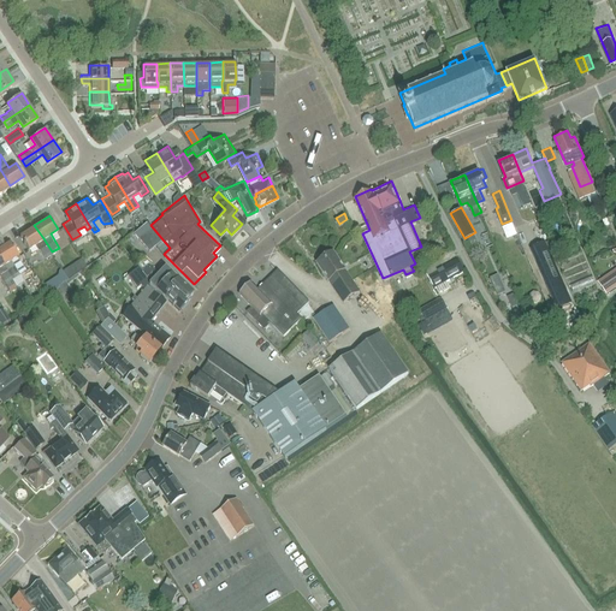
[(150,225),(148,220),(147,221),(146,220),(134,230),(138,235),(149,248),(155,243),(164,254),(170,248),(150,225)]
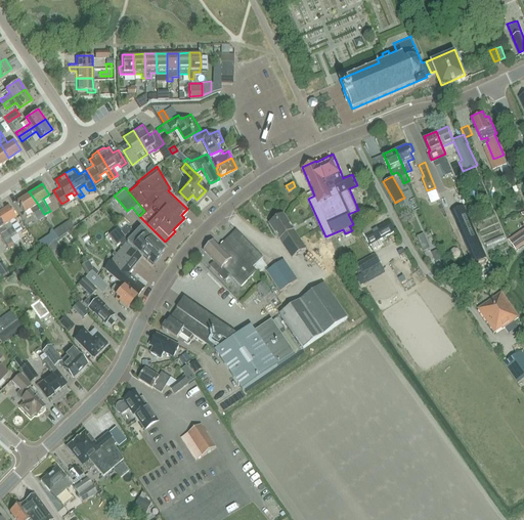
[(38,218),(44,214),(37,203),(29,191),(16,200),(25,211),(31,207),(38,218)]
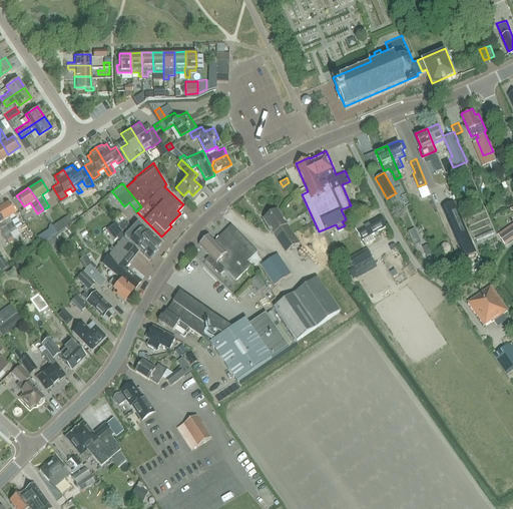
[(462,209),(457,198),(442,204),(464,255),(476,249),(459,210),(462,209)]
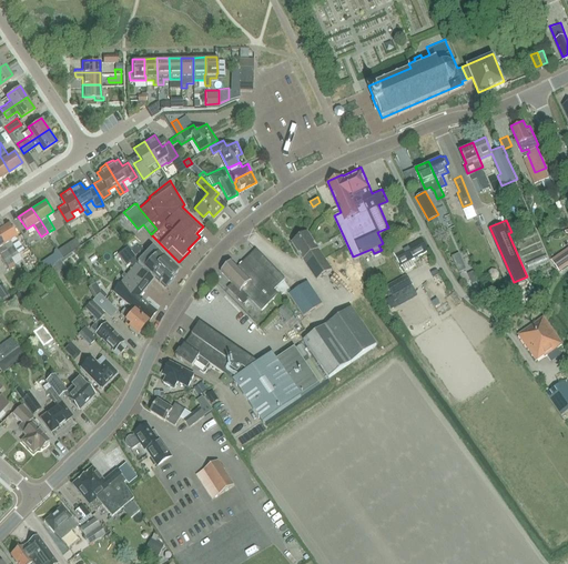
[(10,238),(17,234),(9,222),(0,227),(0,237),(3,242),(7,247),(12,255),(19,251),(10,238)]
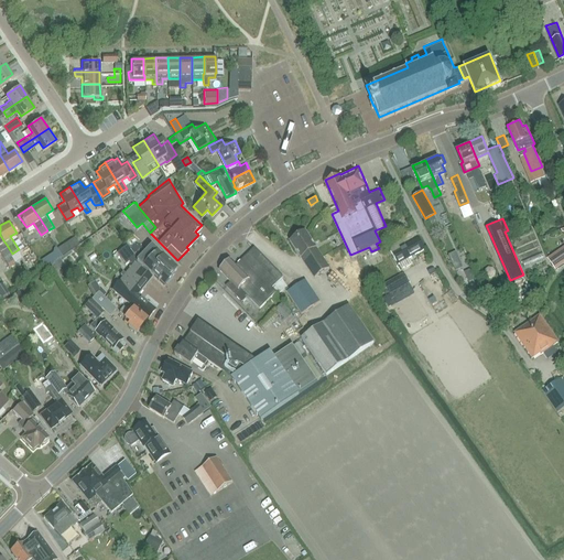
[(314,275),(329,265),(305,228),(290,239),(314,275)]
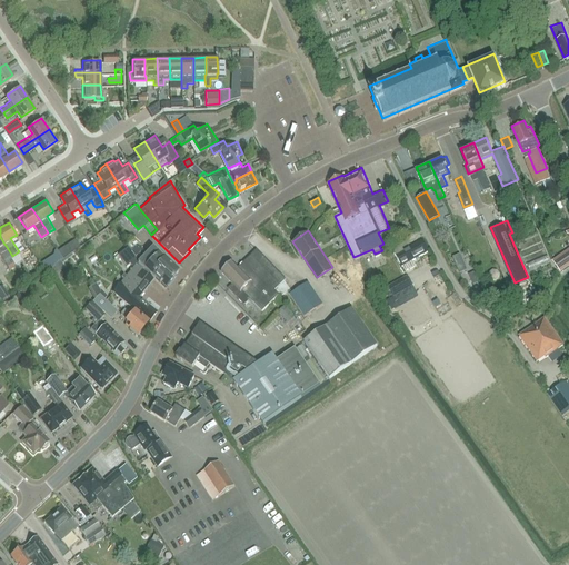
[(129,247),(138,239),(132,233),(122,240),(129,247)]
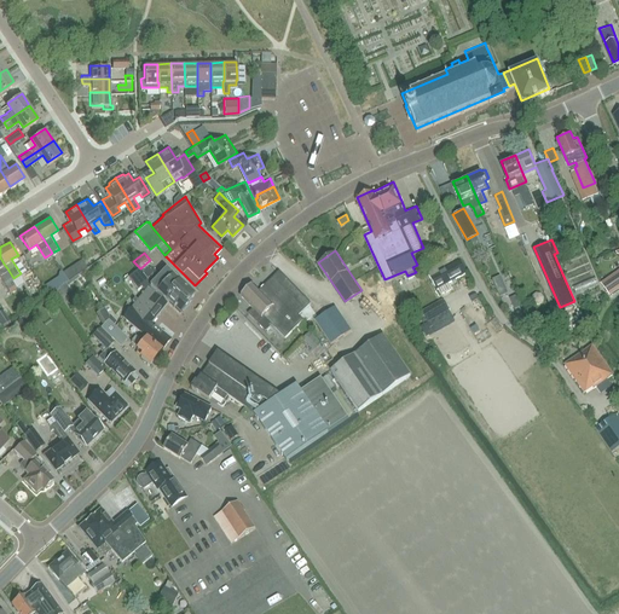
[(437,287),(466,270),(458,259),(445,266),(440,258),(426,266),(437,287)]
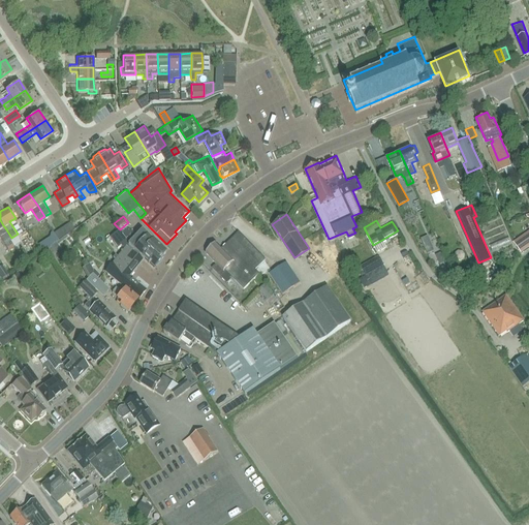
[(141,227),(136,233),(128,225),(122,232),(127,237),(128,236),(131,238),(127,242),(153,266),(154,265),(152,264),(164,249),(141,227)]
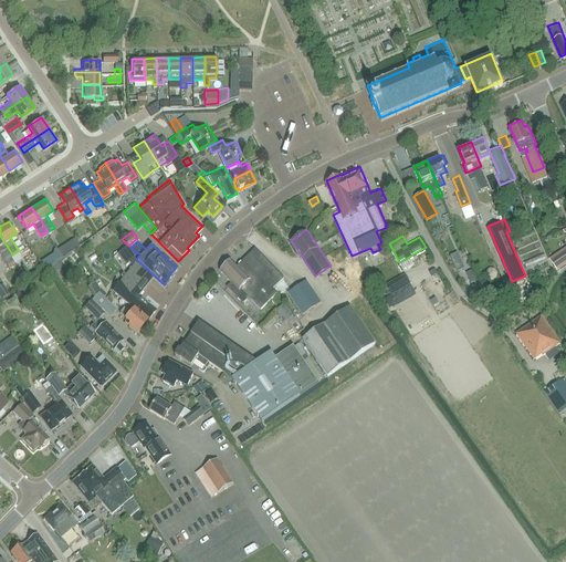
[(565,245),(549,257),(557,268),(565,261),(565,245)]
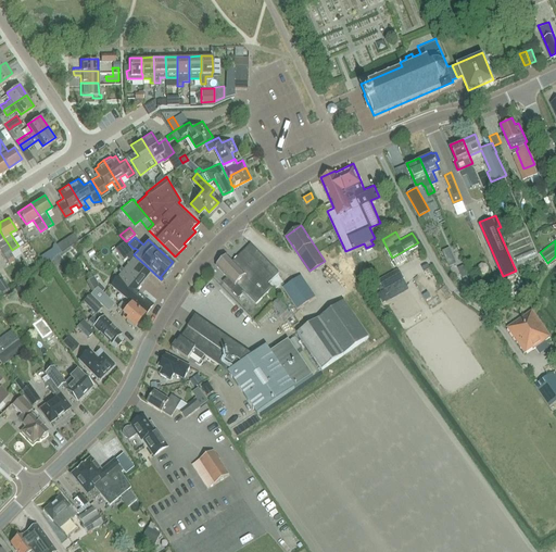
[(0,246),(5,254),(12,250),(7,241),(0,245),(0,246)]
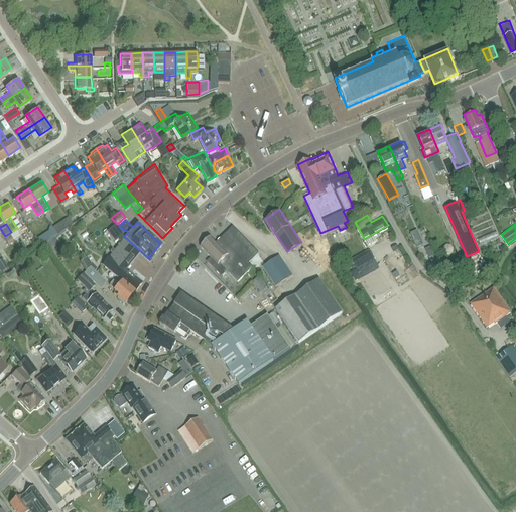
[(119,227),(111,233),(114,237),(122,231),(119,227)]
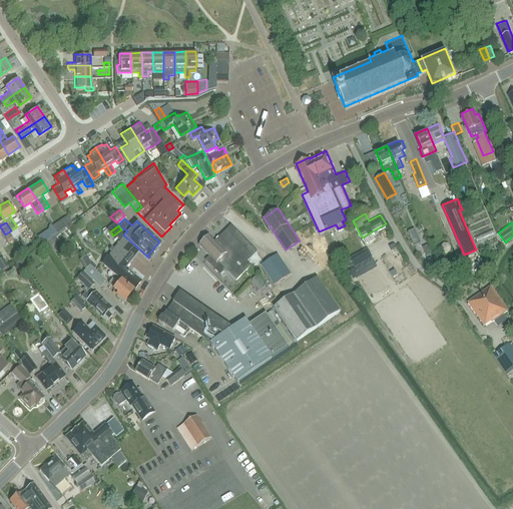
[(257,250),(258,249),(235,226),(231,231),(228,228),(216,239),(209,232),(199,242),(209,253),(205,257),(220,272),(225,267),(235,278),(251,263),(247,259),(249,257),(251,259),(260,255),(257,250)]
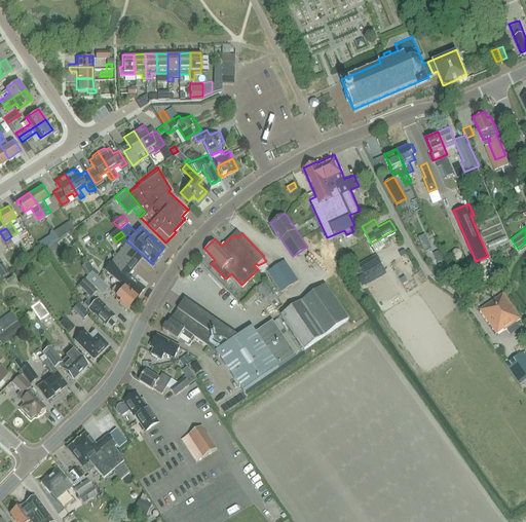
[(37,240),(41,248),(49,241),(44,235),(37,240)]
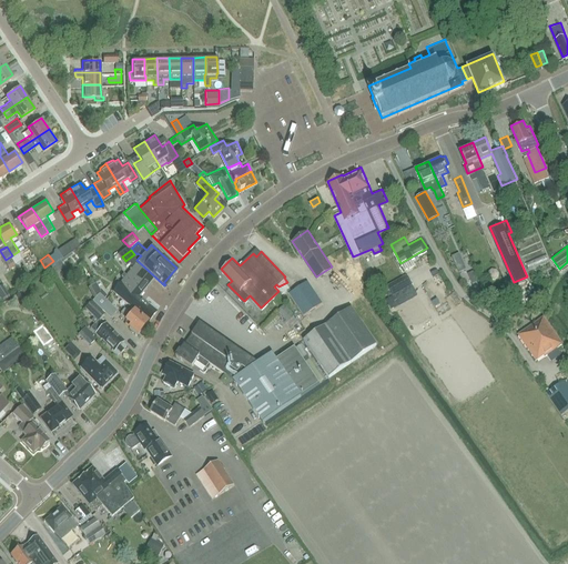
[(61,258),(53,262),(57,268),(64,262),(61,258)]
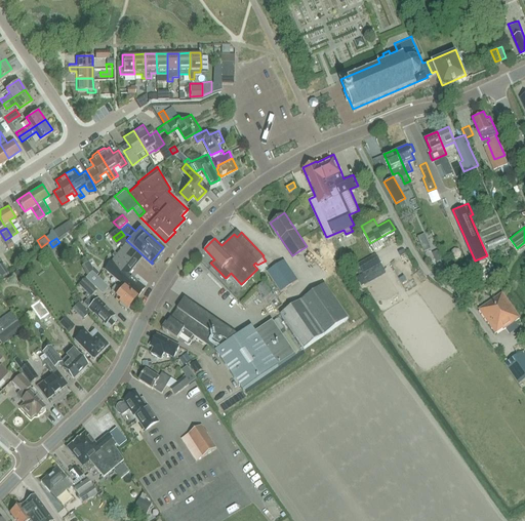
[(136,294),(144,285),(127,271),(140,255),(124,242),(104,267),(136,294)]
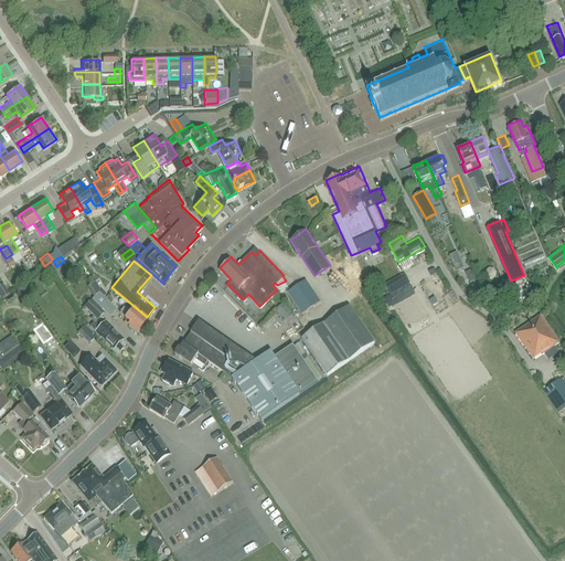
[(486,266),(484,271),(487,274),(491,275),(494,273),(496,268),(493,265),(489,264),(486,266)]
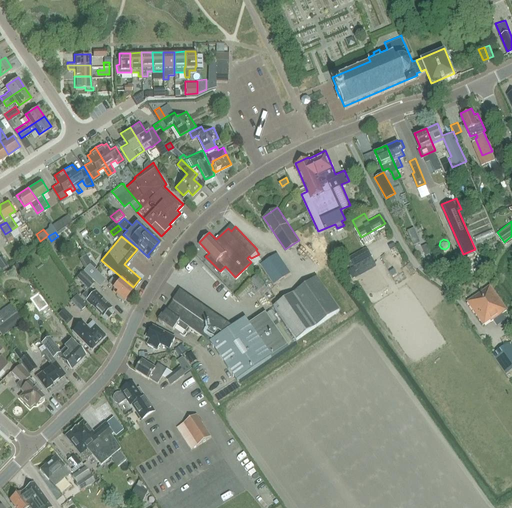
[(427,242),(422,244),(426,254),(431,251),(427,242)]
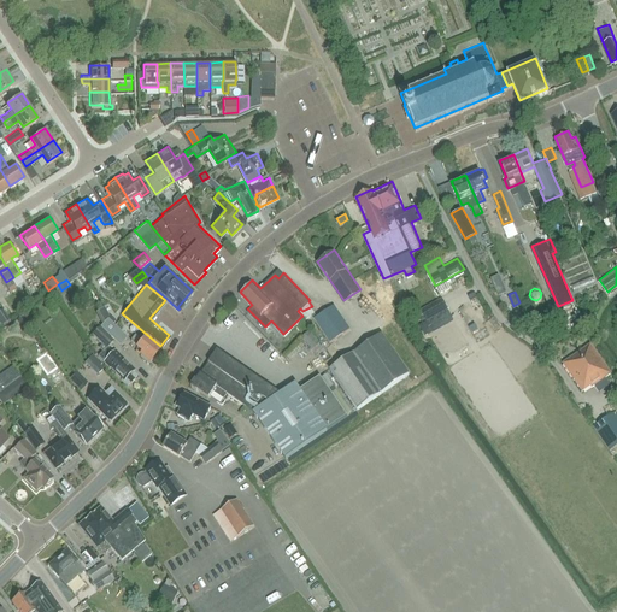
[(429,323),(451,311),(441,294),(421,306),(429,323)]
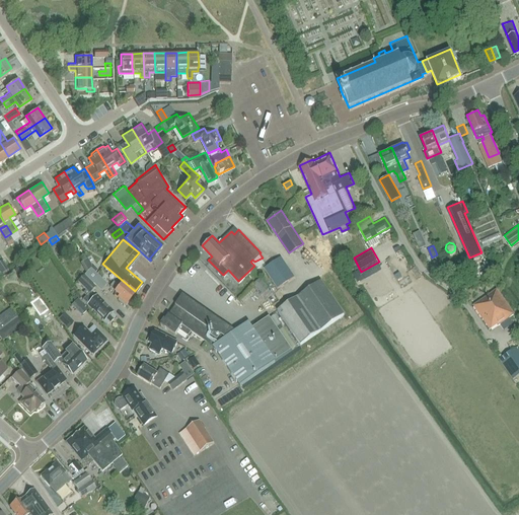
[(278,286),(294,275),(281,254),(267,264),(265,261),(263,258),(254,262),(257,266),(262,263),(278,286)]
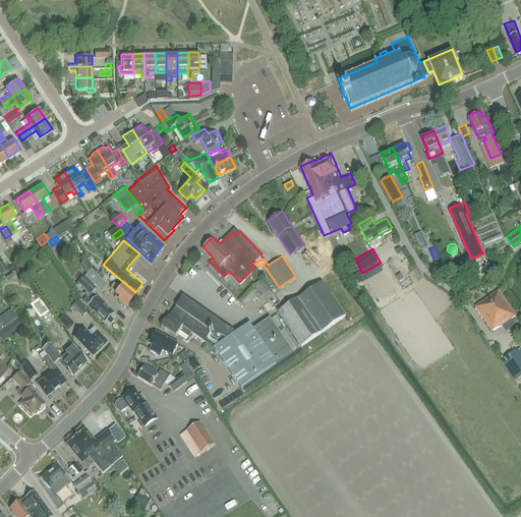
[(0,259),(0,267),(3,272),(8,268),(2,257),(0,259)]
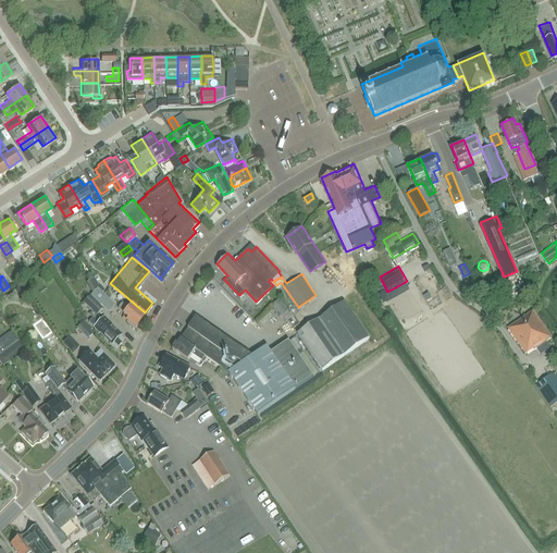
[(108,308),(114,302),(97,285),(95,289),(90,292),(108,308)]
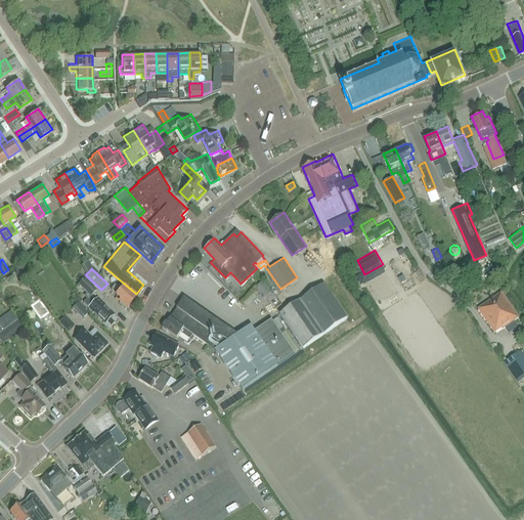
[(113,313),(114,312),(101,300),(97,296),(95,298),(90,293),(96,288),(84,275),(78,282),(86,290),(84,293),(87,296),(83,300),(107,326),(110,323),(111,323),(115,320),(114,319),(116,316),(113,313)]
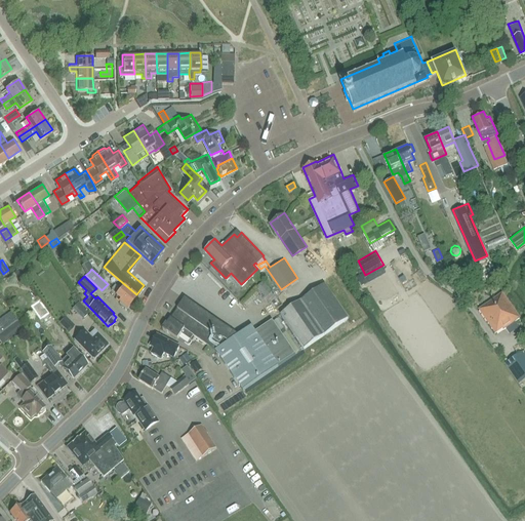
[(265,292),(270,286),(263,279),(256,284),(265,292)]
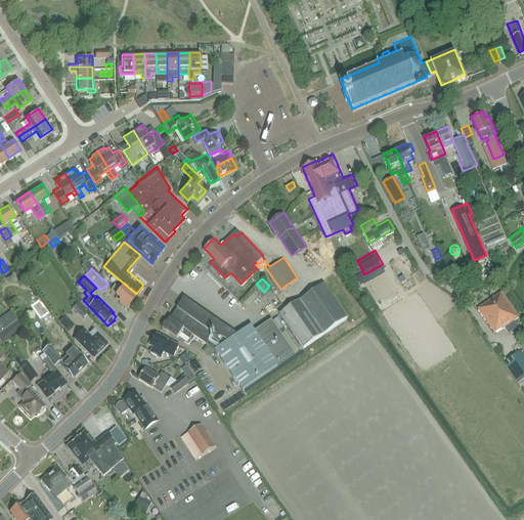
[(280,311),(304,345),(347,315),(324,282),(280,311)]
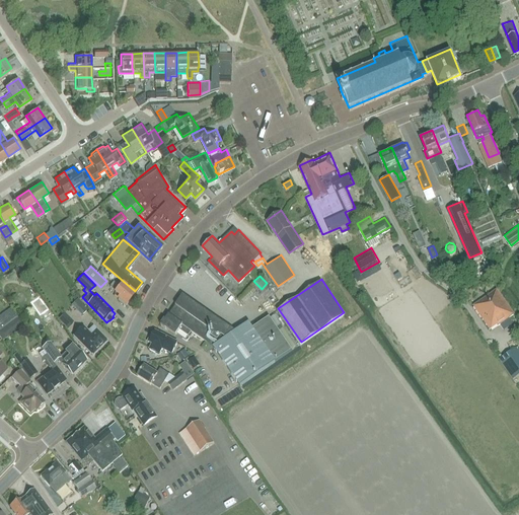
[(126,303),(135,292),(122,282),(120,285),(114,280),(109,284),(116,289),(115,291),(119,295),(118,297),(126,303)]
